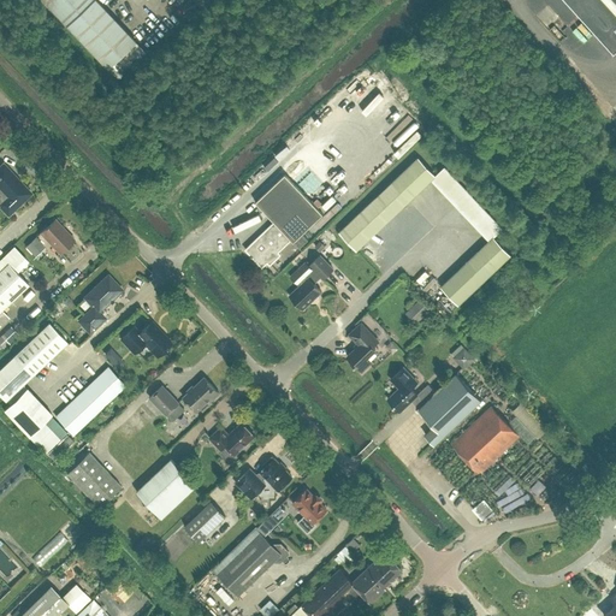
[(43,0),(108,67),(137,41),(98,0),(43,0)]
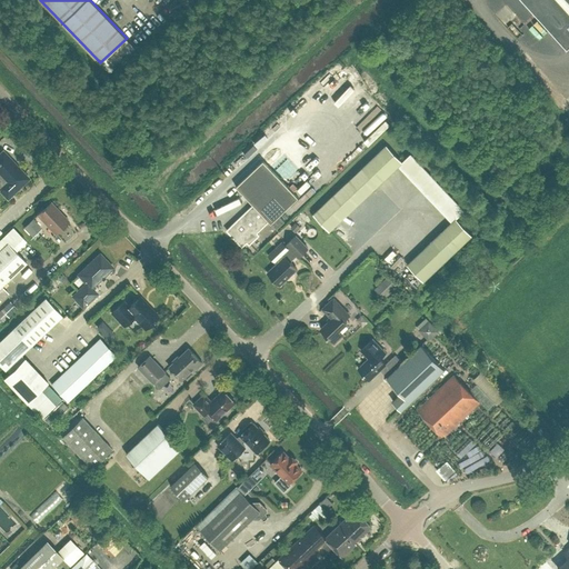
[(568,0),(522,0),(567,49),(568,46),(568,0)]
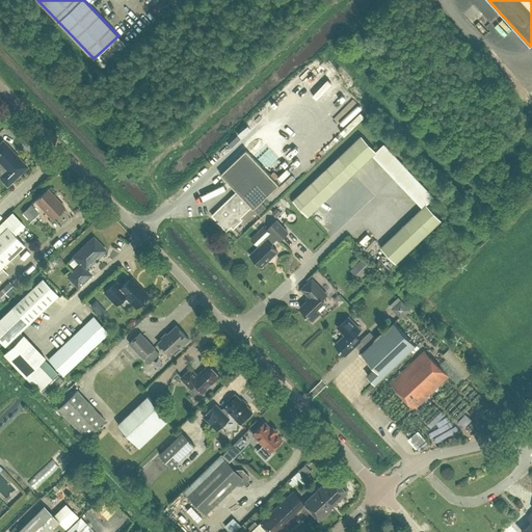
[(376,151),(362,135),(293,201),(308,216),(372,155),(423,208),(380,247),(396,263),(441,219),(426,204),(434,196),(383,143),(376,151)]
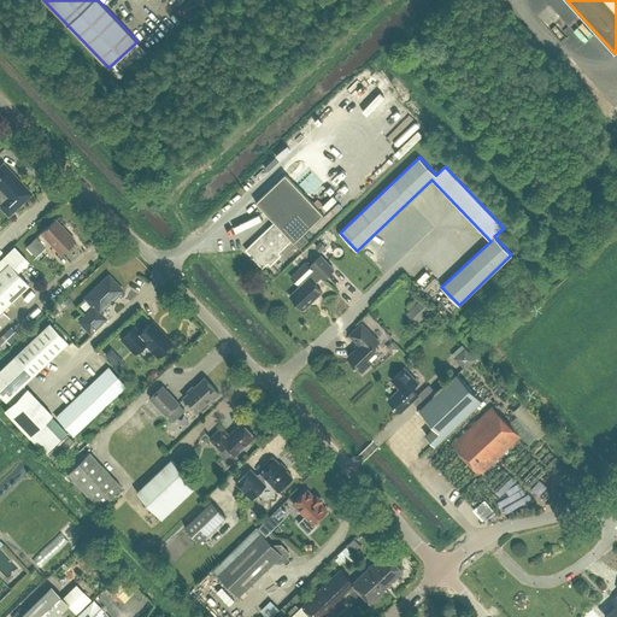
[(0,166),(0,205),(7,213),(30,193),(3,164),(0,166)]
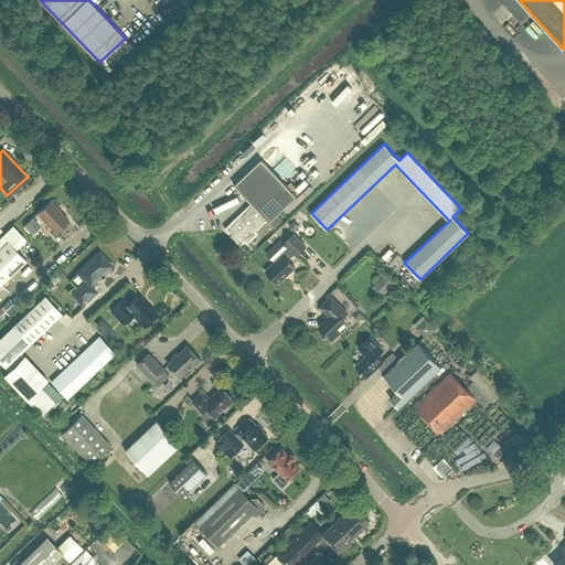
[(252,203),(225,228),(231,234),(230,235),(231,236),(232,235),(241,244),(245,240),(247,242),(257,233),(255,231),(267,220),(269,222),(275,227),(283,220),(277,214),(296,195),(262,159),(234,185),(252,203)]
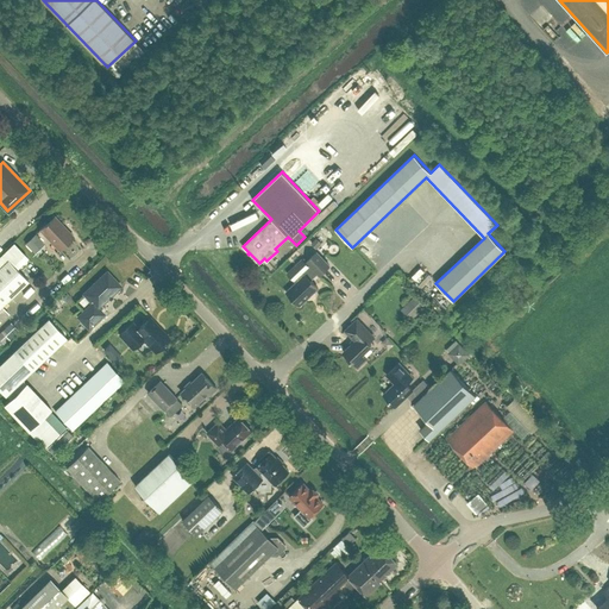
[(73,237),(54,217),(39,230),(60,250),(73,237)]
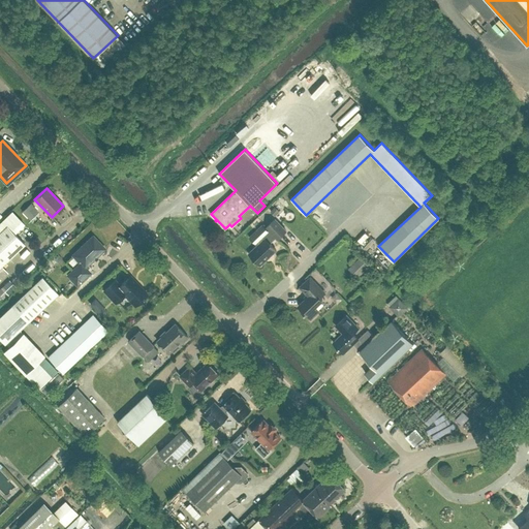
[(286,204),(281,197),(277,203),(282,208),(286,204)]
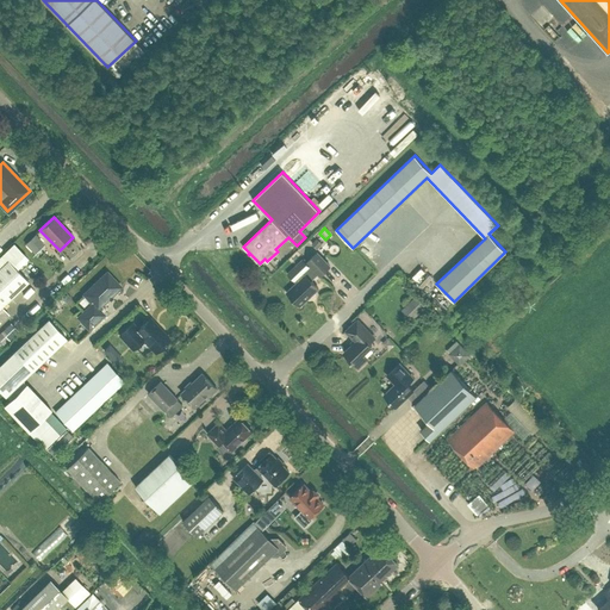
[(297,284),(286,292),(299,306),(318,288),(311,280),(318,274),(319,275),(330,266),(317,253),(306,262),(303,257),(286,273),(297,284)]
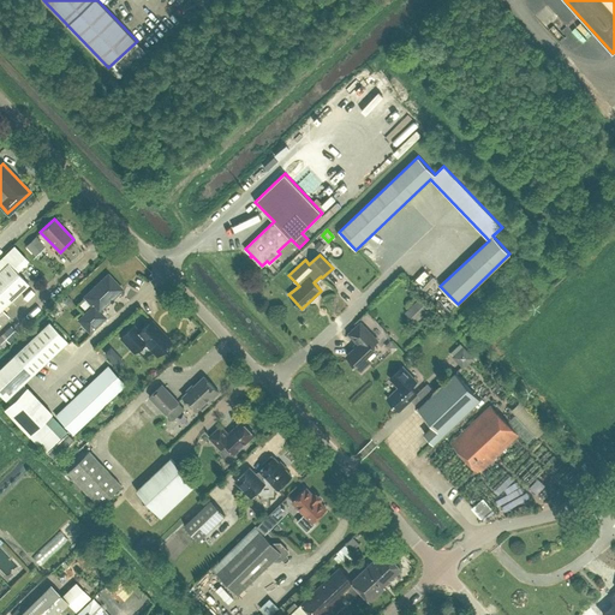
[(28,284),(7,262),(0,269),(0,324),(9,317),(0,309),(28,284)]
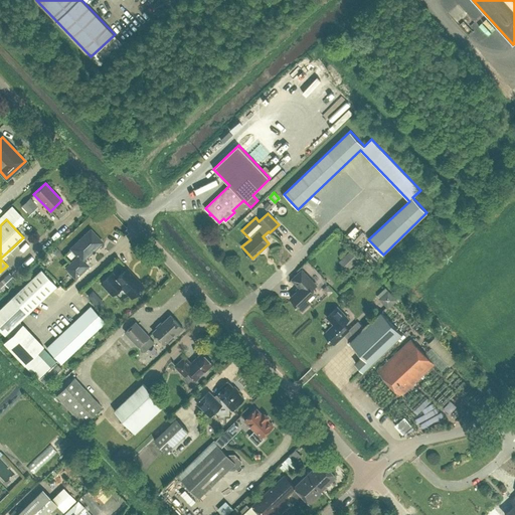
[(102,241),(90,229),(69,248),(77,256),(65,268),(74,277),(87,265),(82,261),(102,241)]
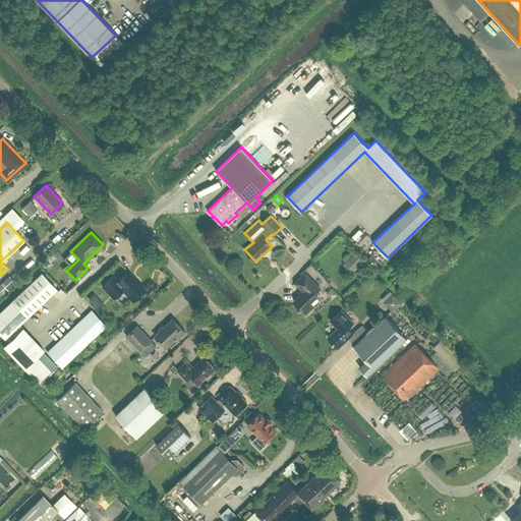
[(53,261),(60,254),(55,248),(48,255),(53,261)]
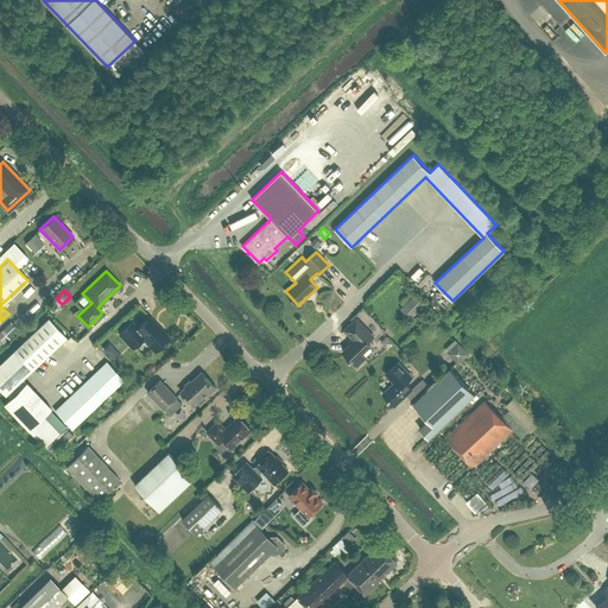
[(411,320),(425,304),(416,293),(400,309),(411,320)]
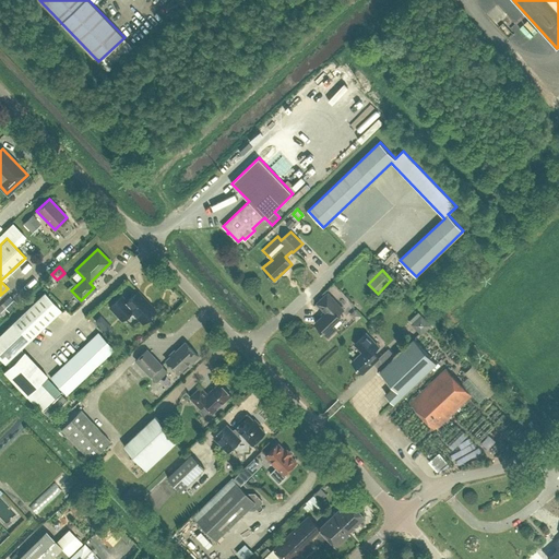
[(142,323),(155,310),(138,292),(127,301),(121,296),(109,307),(121,320),(131,311),(142,323)]
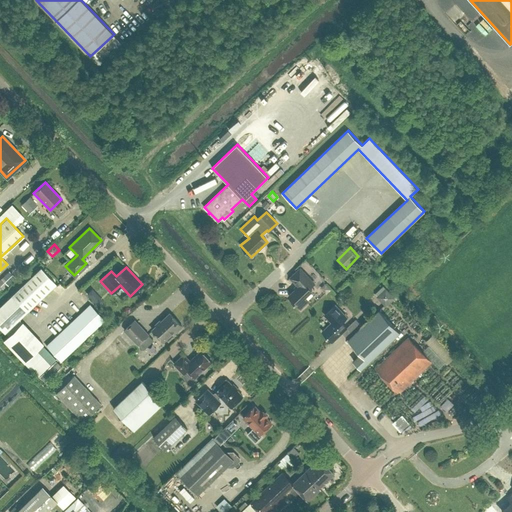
[(0,328),(4,332),(26,312),(55,284),(40,268),(11,296),(0,305),(0,328)]
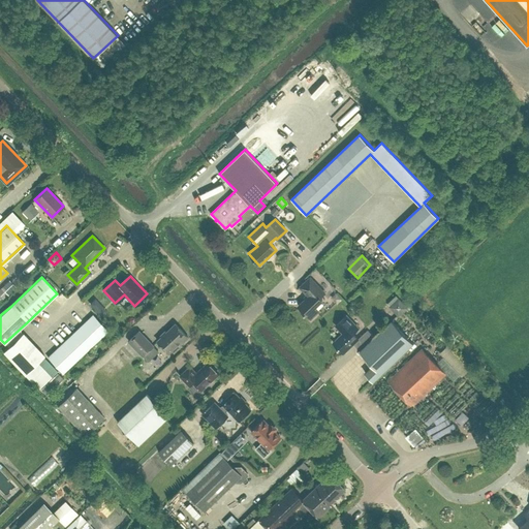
[(320,298),(325,292),(310,277),(300,286),(308,296),(298,306),(304,312),(304,313),(305,314),(306,313),(311,319),(318,312),(314,308),(322,300),(320,298)]
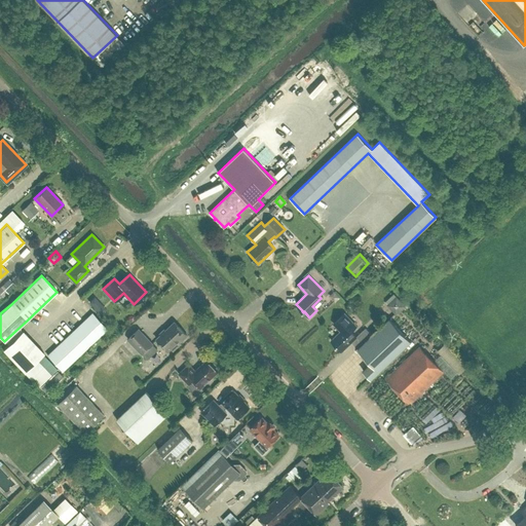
[(1,286),(7,293),(15,286),(9,278),(1,286)]
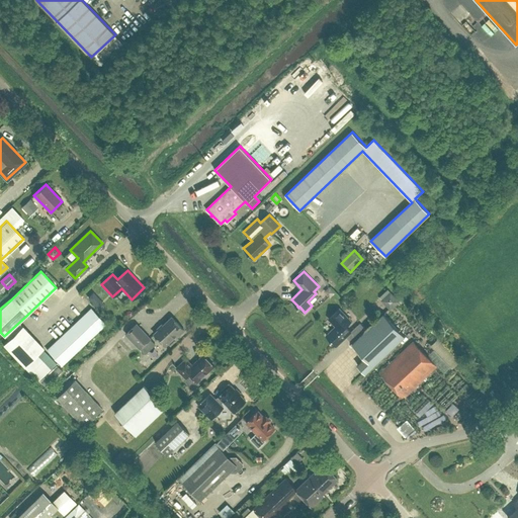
[(61,365),(105,324),(91,309),(47,350),(61,365)]
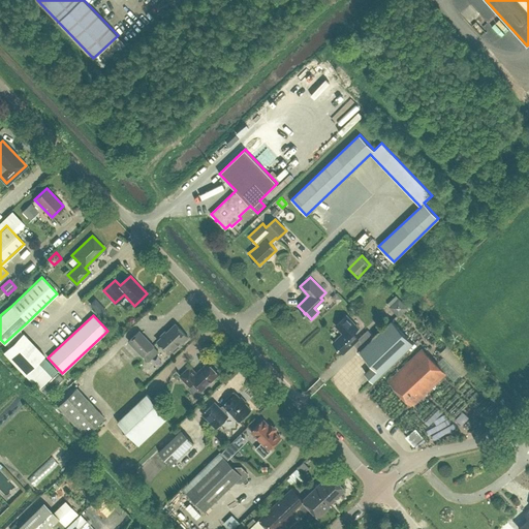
[(340,336),(333,342),(338,347),(337,348),(338,349),(339,348),(343,353),(354,342),(361,349),(360,350),(373,366),(365,373),(373,381),(381,374),(413,343),(392,320),(374,337),(368,330),(358,339),(352,334),(359,328),(346,315),(336,325),(344,334),(341,337),(340,336)]
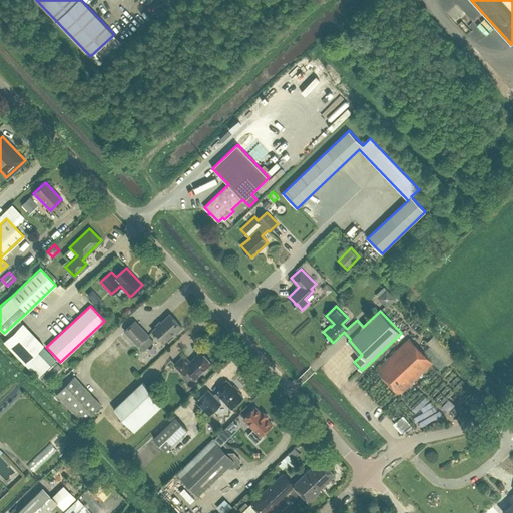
[(182,327),(170,314),(161,322),(160,321),(156,325),(157,327),(152,331),(163,342),(174,332),(175,334),(182,327)]
